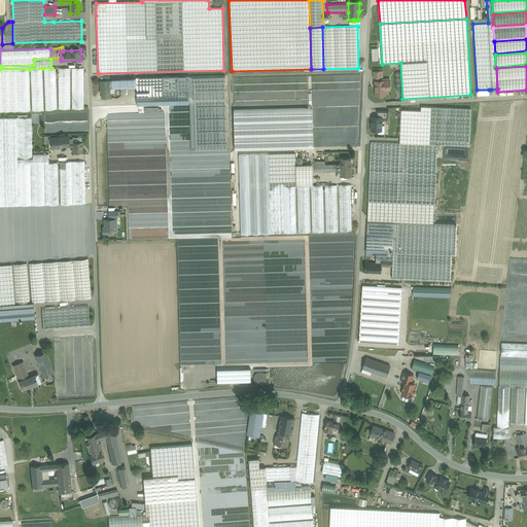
[(42,68),(30,69),(32,110),(43,109),(42,68)]
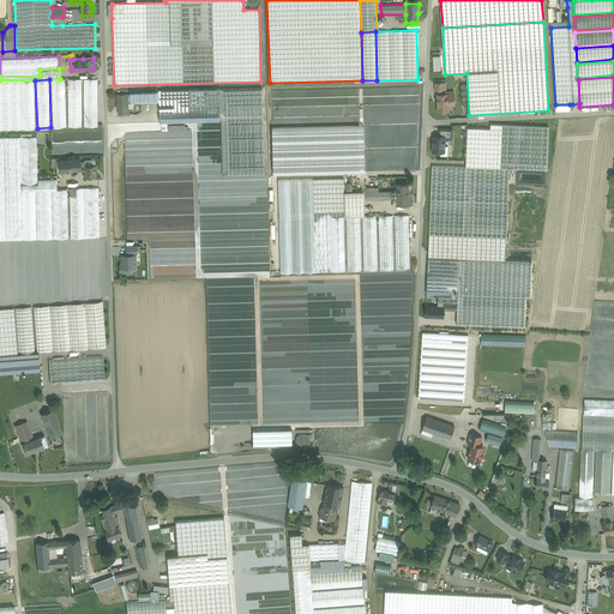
[(60,79),(50,79),(53,127),(66,127),(65,79),(60,79)]
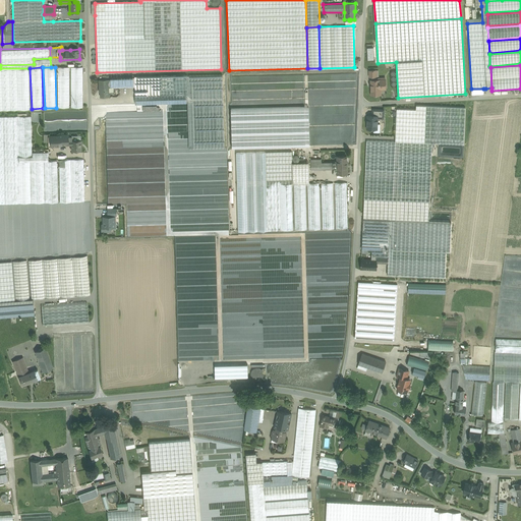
[(82,67),(70,67),(71,108),(82,108),(82,67)]
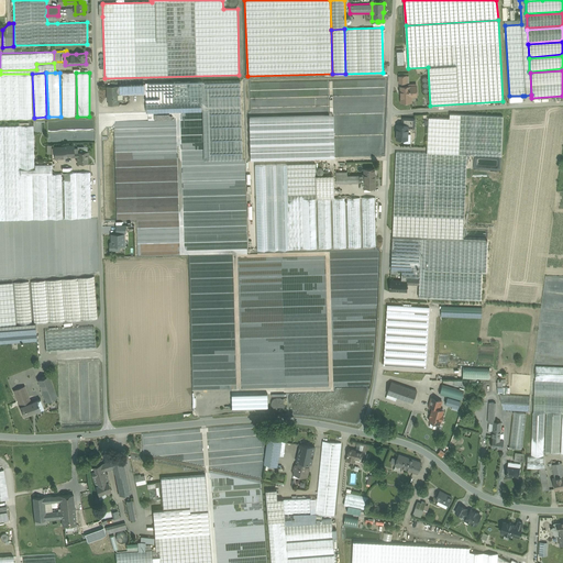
[(31,74),(0,74),(0,118),(32,118),(31,74)]
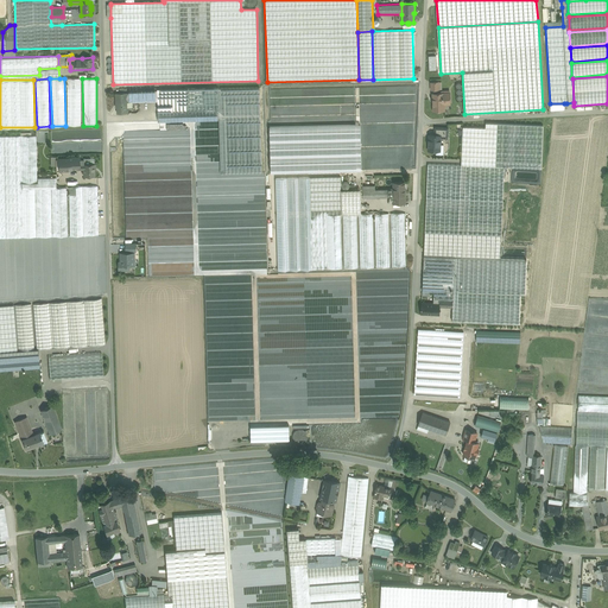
[(67,87),(67,126),(81,126),(81,87),(67,87)]
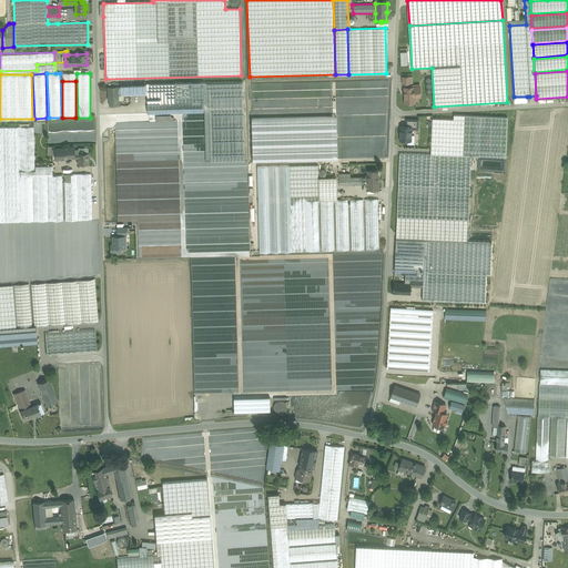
[(146,94),(148,104),(176,103),(175,82),(146,83),(146,84),(146,94)]
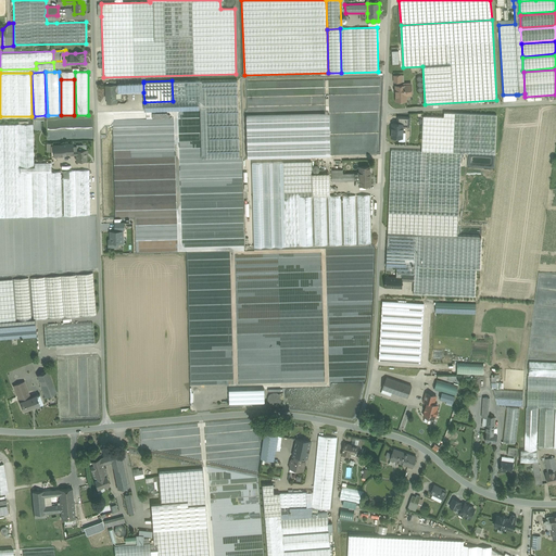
[(144,109),(144,111),(146,111),(200,109),(202,159),(240,158),(237,80),(200,81),(200,80),(172,80),(173,101),(144,102),(144,109)]
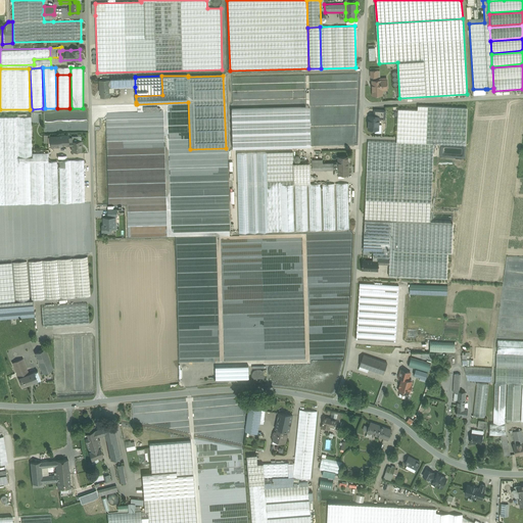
[(113,88),(135,87),(135,78),(120,79),(120,80),(113,81),(113,88)]
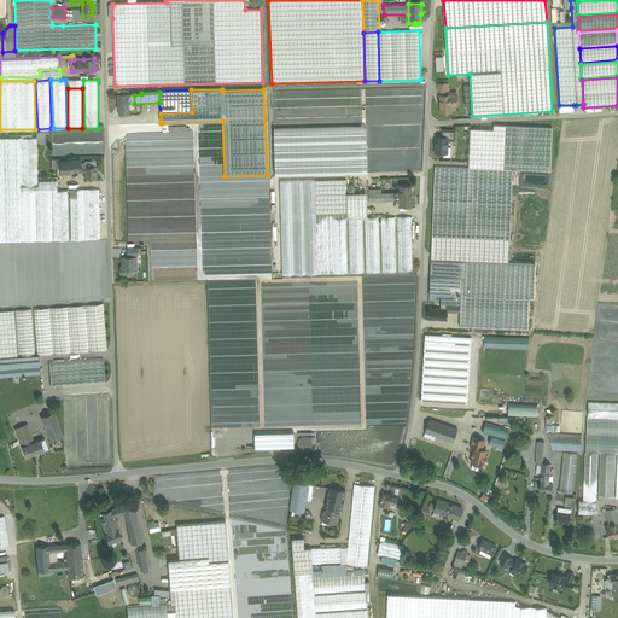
[(129,94),(117,95),(118,106),(120,106),(120,115),(130,115),(129,104),(134,104),(134,95),(129,95),(129,94)]
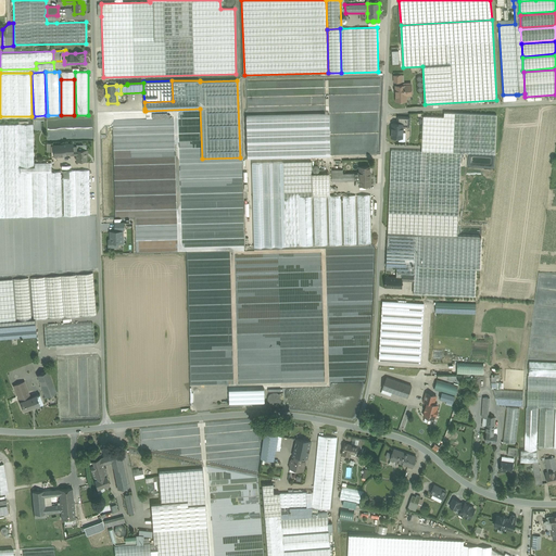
[(412,85),(395,86),(396,101),(406,101),(406,92),(412,92),(412,85)]
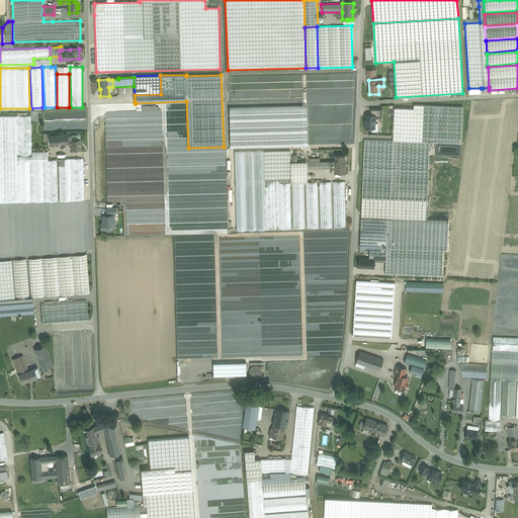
[(395,108),(393,141),(429,143),(461,144),(462,106),(414,105),(414,108),(395,108)]
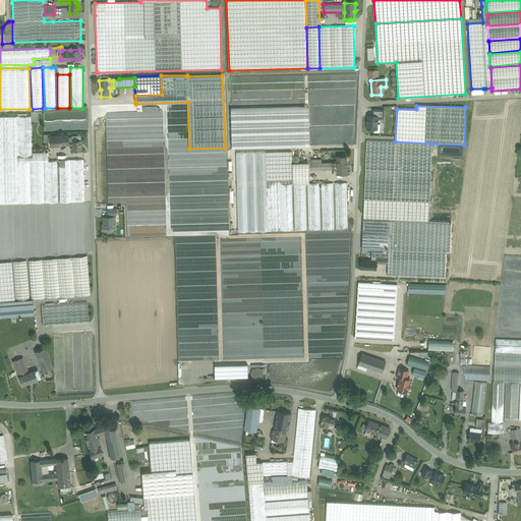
[(384,110),(374,109),(374,115),(373,118),(378,118),(384,118),(384,110)]
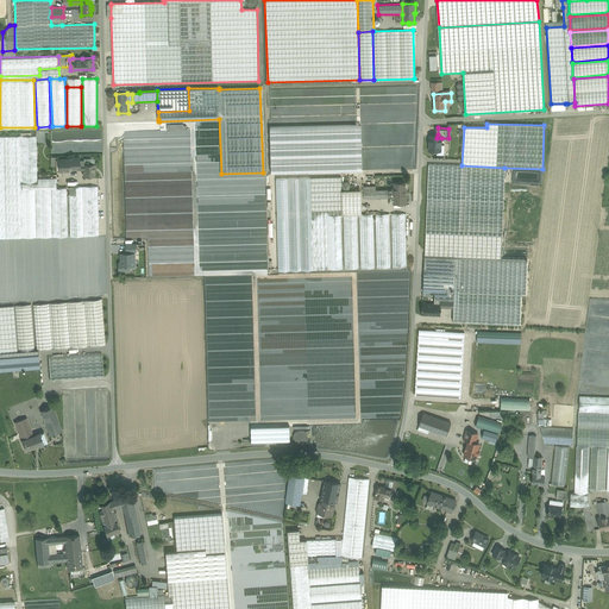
[(20,135),(0,135),(0,237),(23,237),(22,188),(22,182),(20,135)]
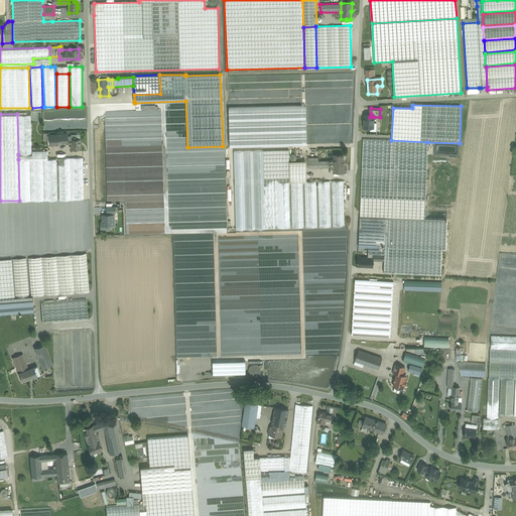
[(30,114),(17,114),(18,154),(31,154),(31,150),(30,114)]
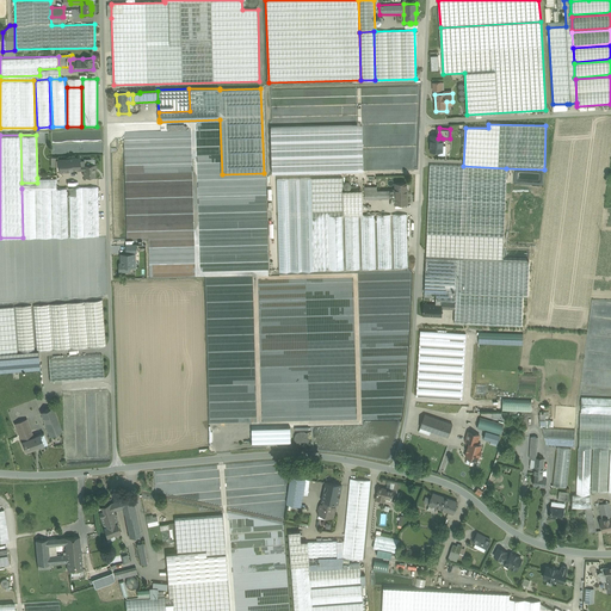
[(439,135),(431,135),(431,152),(440,152),(440,146),(442,146),(443,139),(438,139),(439,135)]
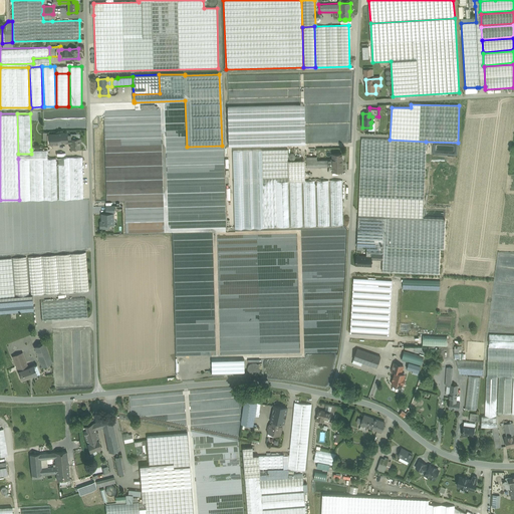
[(65,133),(46,134),(46,144),(70,143),(69,139),(65,139),(65,133)]
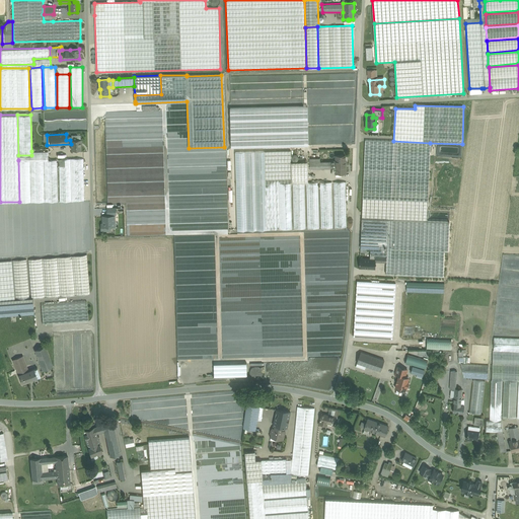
[(80,140),(70,140),(71,144),(71,150),(79,150),(79,143),(80,143),(80,140)]
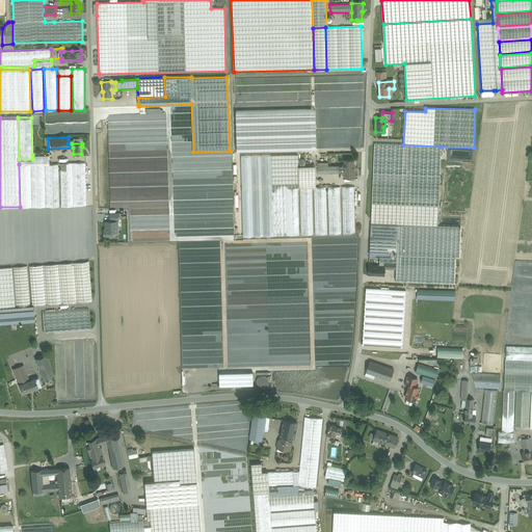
[(373,174),(440,176),(441,147),(403,144),(374,143),(373,174)]
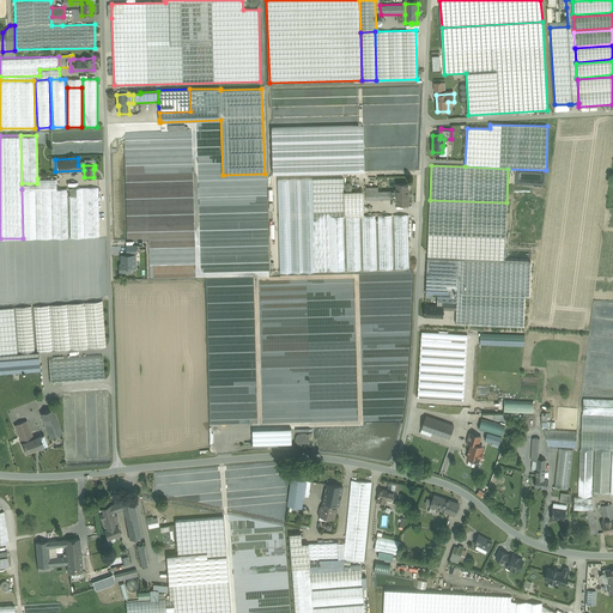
[(55,178),(37,178),(37,183),(22,183),(22,189),(50,189),(53,189),(56,189),(55,178)]
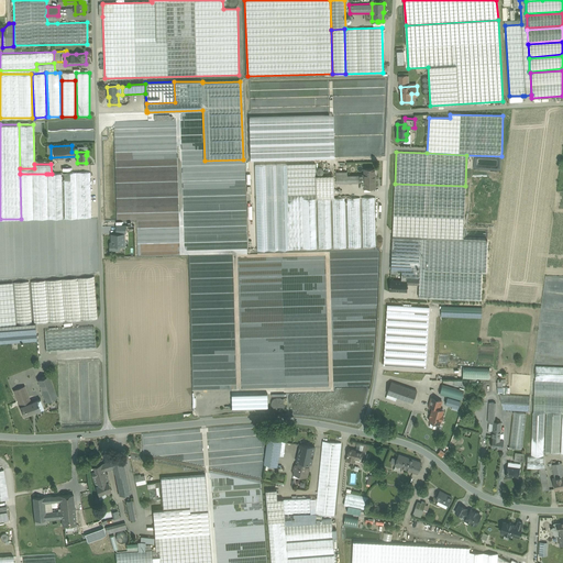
[(287,164),(255,165),(257,251),(289,250),(288,199),(287,164)]
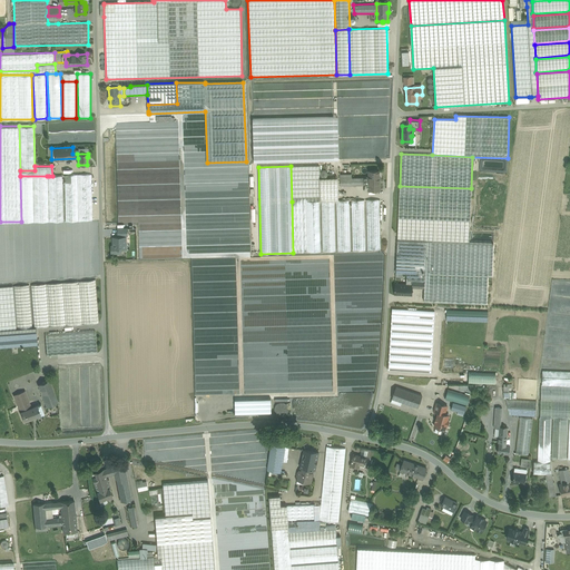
[(320,166),(291,166),(292,202),(306,202),(320,202),(321,202),(320,178),(320,166)]
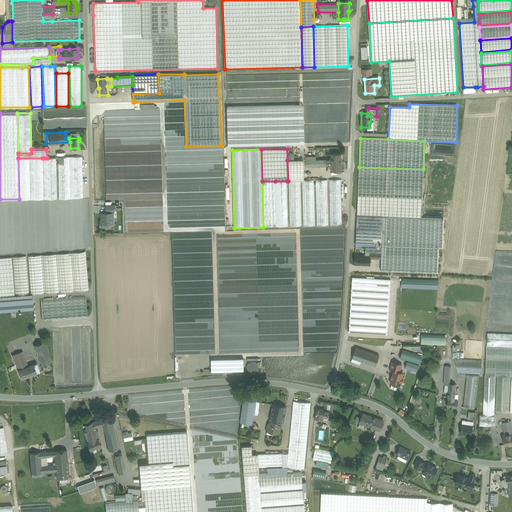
[(341,153),(332,154),(332,159),(332,164),(332,171),(341,170),(341,159),(343,159),(343,154),(341,154),(341,153)]
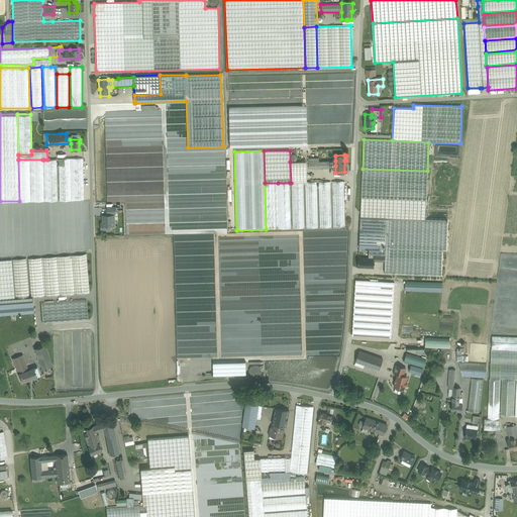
[(319,162),(319,158),(308,158),(309,169),(328,168),(328,166),(335,166),(335,161),(319,162)]
